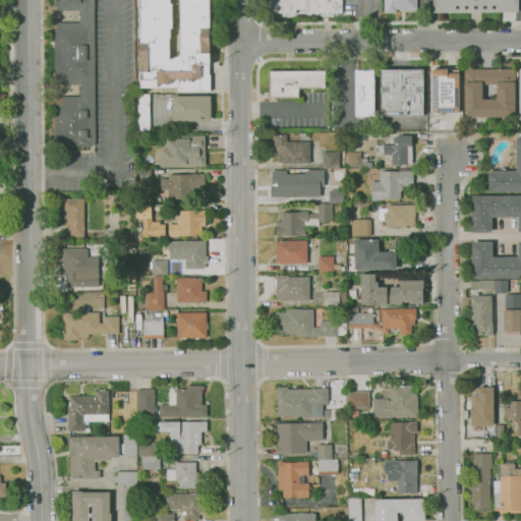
[(57,96),(80,96),(80,84),(57,84),(57,79),(54,79),(54,26),(56,26),(56,22),(79,21),(79,10),(56,10),(56,6),(54,6),(53,0),(94,0),(95,145),(91,145),(91,147),(55,147),(54,101),(57,101),(57,96)]
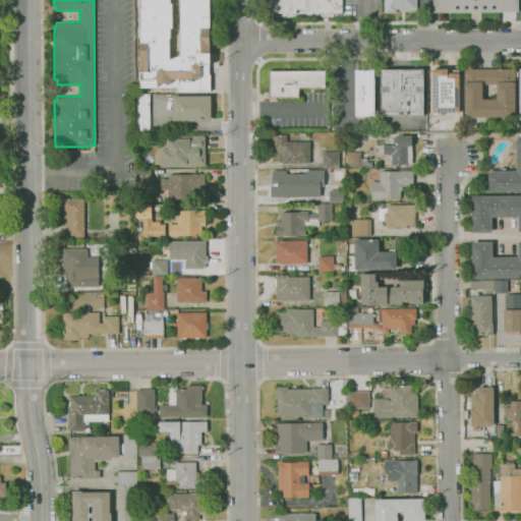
[(211,91),(178,92),(178,88),(140,88),(140,87),(137,87),(137,79),(140,79),(140,66),(137,66),(137,59),(140,59),(140,57),(137,57),(137,50),(140,50),(140,37),(136,38),(136,31),(140,31),(140,27),(136,27),(136,21),(140,21),(140,17),(136,17),(136,10),(140,10),(140,6),(136,6),(136,0),(213,0),(213,5),(210,5),(210,9),(214,9),(214,15),(210,15),(210,19),(213,19),(213,26),(210,26),(210,30),(214,30),(214,37),(210,37),(210,39),(213,39),(213,45),(210,45),(211,65),(209,65),(210,74),(211,74),(211,91)]
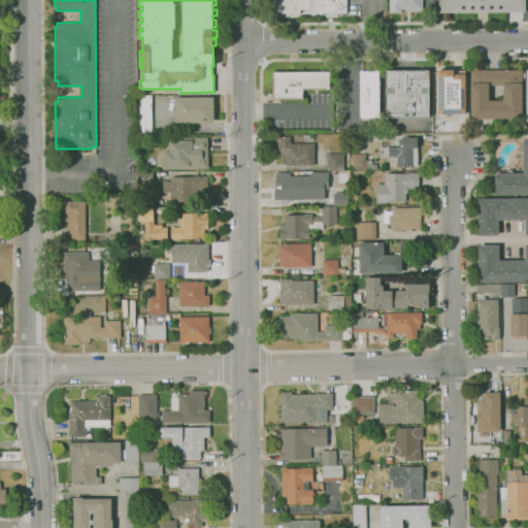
[(316,13),(316,9),(300,9),(300,13),(274,13),(274,0),(345,0),(347,12),(316,13)]
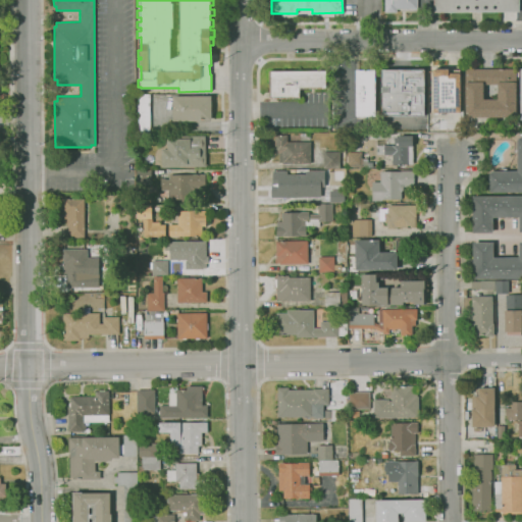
[(397,12),(385,12),(385,0),(417,0),(417,9),(397,9),(397,12)]
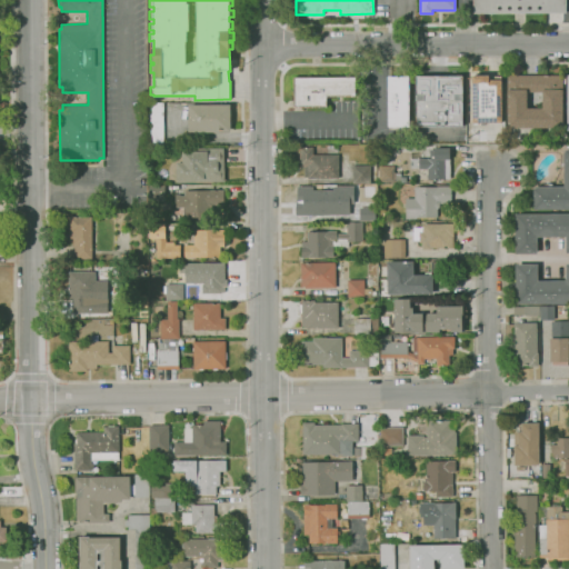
[(472,13),(472,0),(566,0),(566,12),(472,13)]
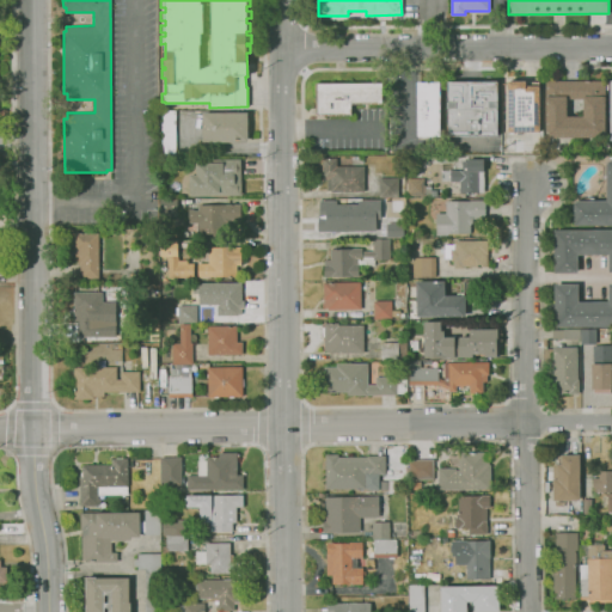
[(540,132),(508,132),(508,80),(526,80),(526,81),(540,81),(540,132)]
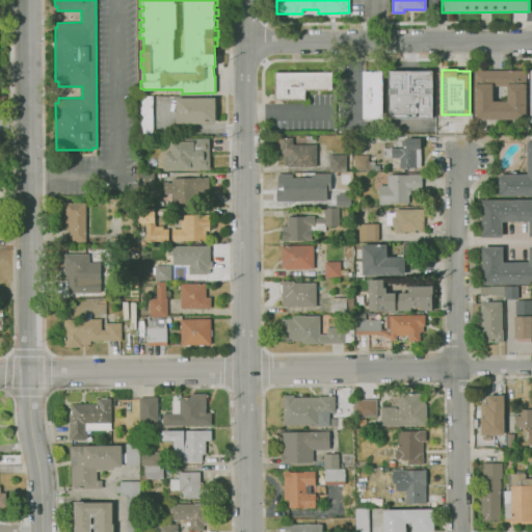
[(526,120),(474,120),(474,83),(475,83),(474,71),(525,70),(525,83),(526,83),(526,120)]
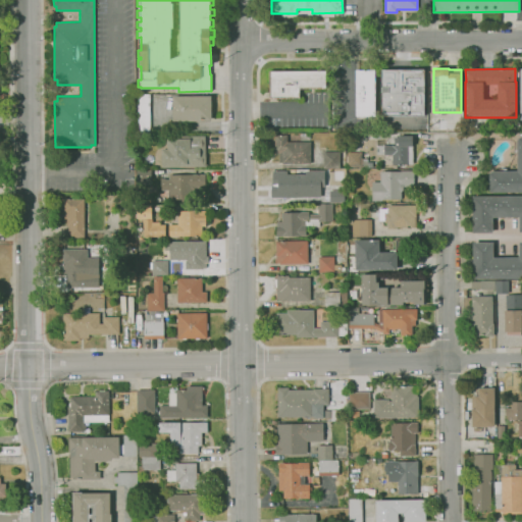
[(424,116),(381,117),(381,69),(424,69),(424,116)]
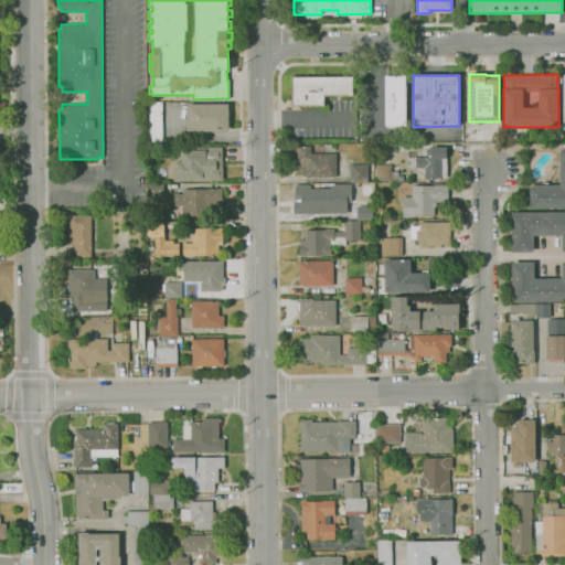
[(324,106),(291,106),(291,76),(352,76),(353,96),(323,96),(324,106)]
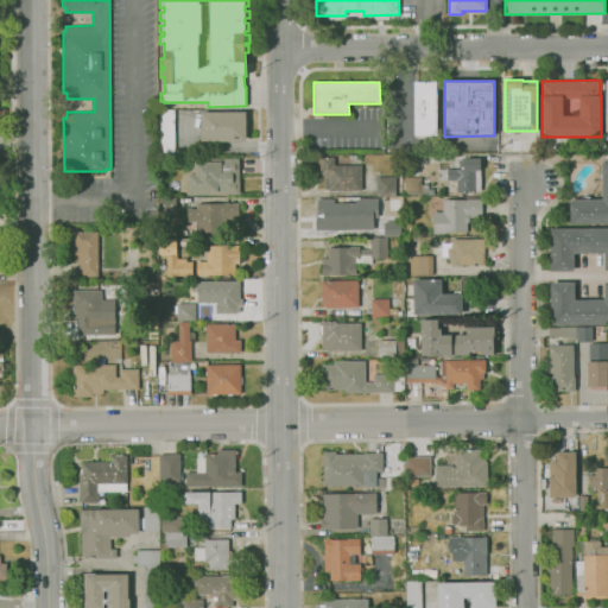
[(437,134),(416,135),(415,82),(436,82),(437,134)]
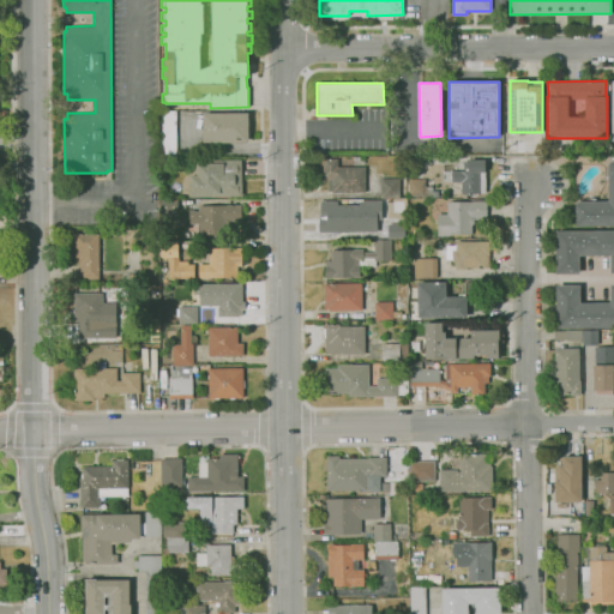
[(176,158),(161,158),(161,112),(176,110),(176,158)]
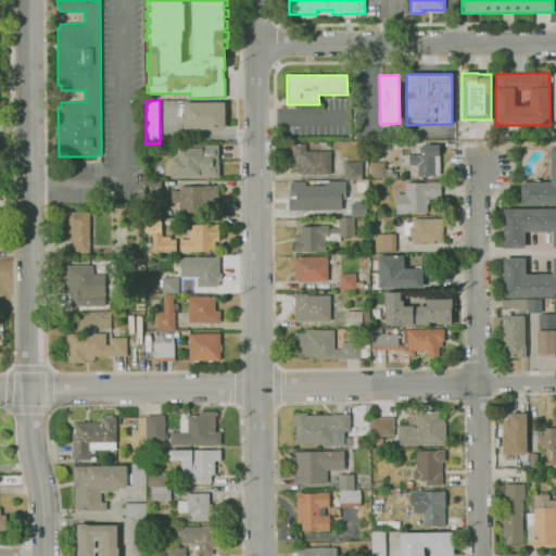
[(225,129),(185,129),(185,102),(225,102),(225,129)]
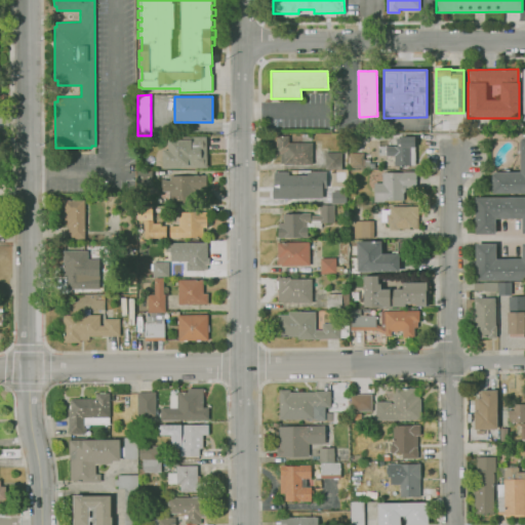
[(313,164),(284,164),(284,163),(281,163),(281,153),(277,153),(277,135),(289,135),(289,143),(313,143),(313,164)]
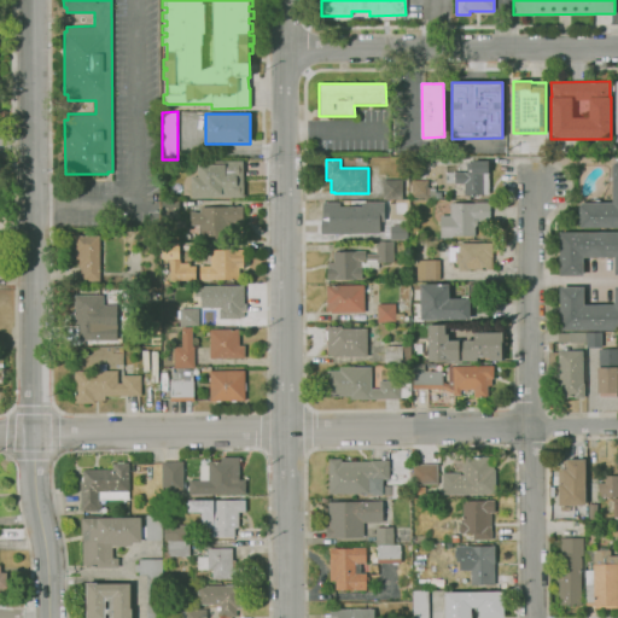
[(214,161),(243,161),(244,197),(192,198),(192,176),(198,176),(198,164),(214,164),(214,161)]
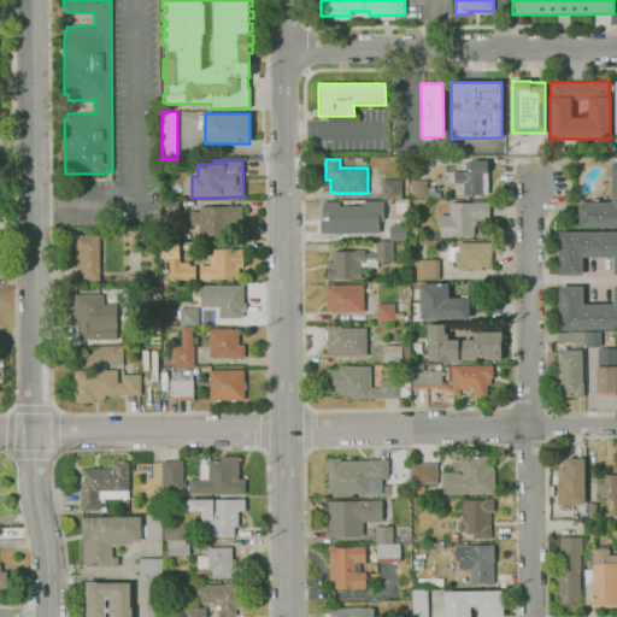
[(463,194),(463,183),(454,183),(454,172),(466,172),(465,163),(471,162),(471,160),(488,160),(488,194),(463,194)]
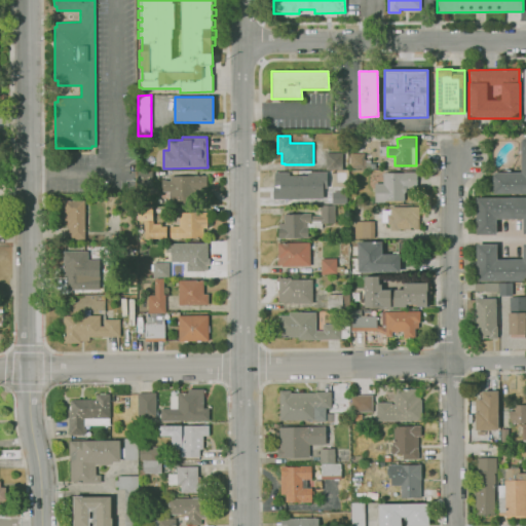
[(525,193),(493,194),(493,174),(495,174),(495,173),(521,173),(521,153),(519,153),(519,151),(521,151),(521,141),(522,141),(522,138),(525,138),(525,193)]
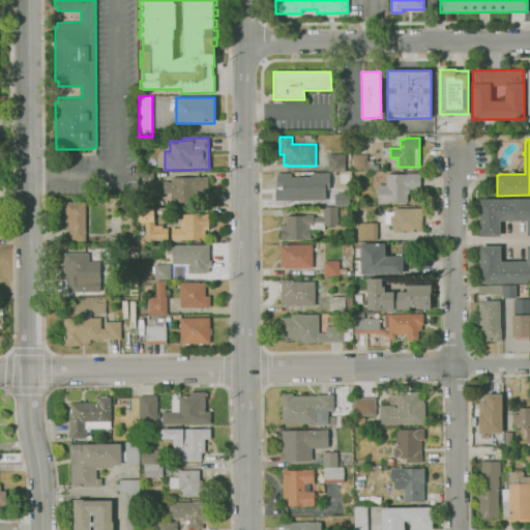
[(345,171),(329,171),(329,153),(345,153),(345,171)]
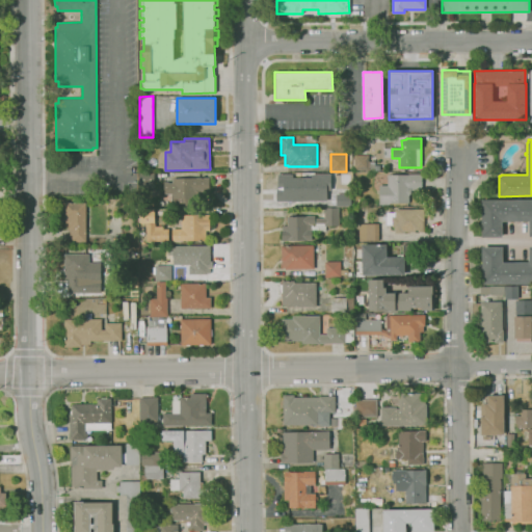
[(369,170),(353,169),(354,155),(369,155),(369,170)]
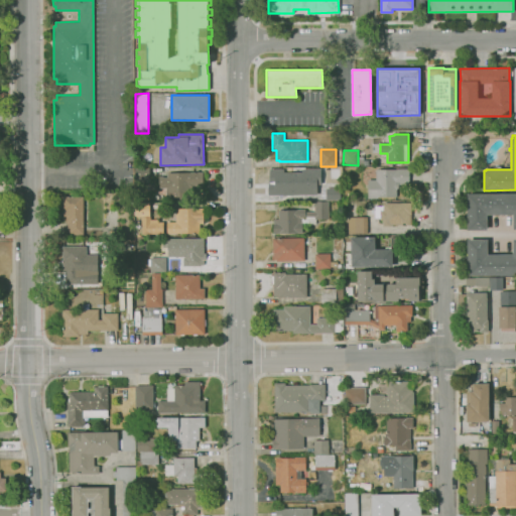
[(148,167),(134,167),(133,179),(148,179),(148,167)]
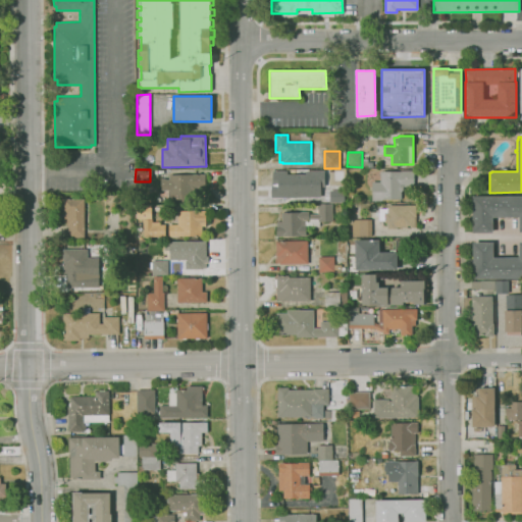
[(271,198),(271,185),(272,185),(272,171),(286,171),(286,174),(306,174),(305,171),(324,170),(324,178),(321,178),(321,197),(271,198)]
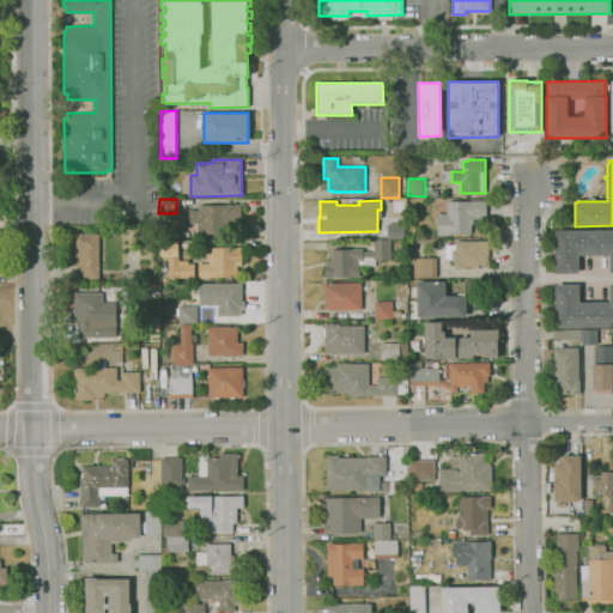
[(437,236),(437,213),(447,213),(447,201),(486,200),(487,219),(473,219),(473,236),(437,236)]
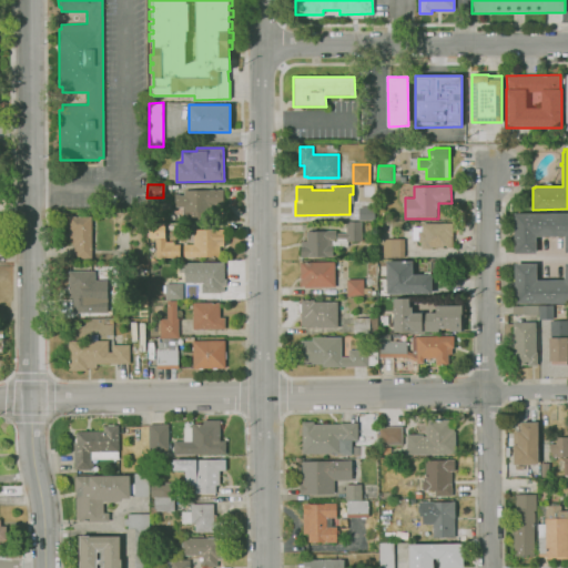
[(183,219),(183,208),(174,208),(174,193),(182,193),(182,190),(223,190),(224,204),(212,204),(212,212),(206,212),(206,219),(183,219)]
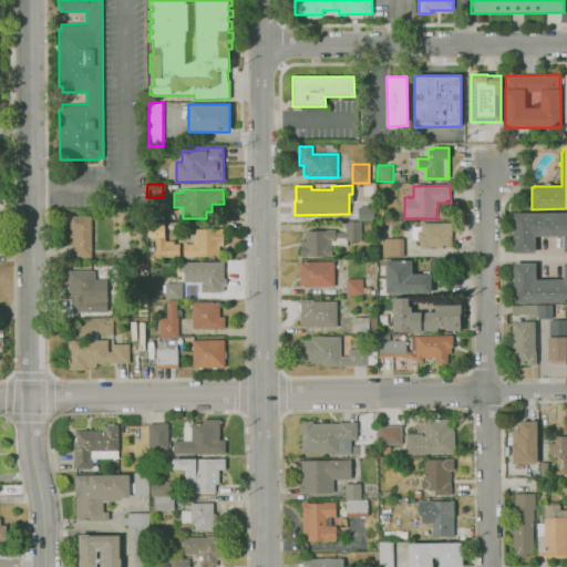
[(373,220),(358,219),(359,206),(373,206),(373,220)]
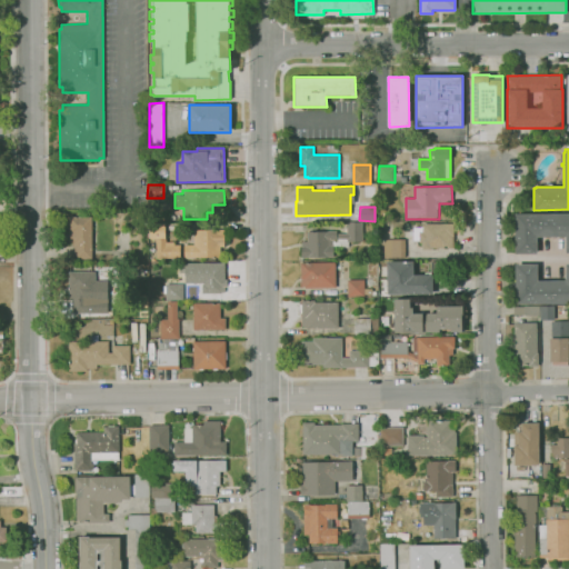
[(568,252),(566,253),(566,237),(537,237),(537,253),(516,253),(516,215),(568,213),(568,252)]
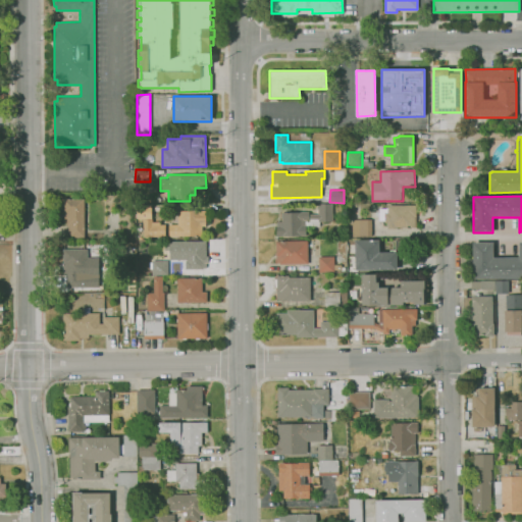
[(68,238),(68,226),(67,226),(67,219),(64,219),(64,213),(63,213),(63,199),(84,198),(85,238),(68,238)]
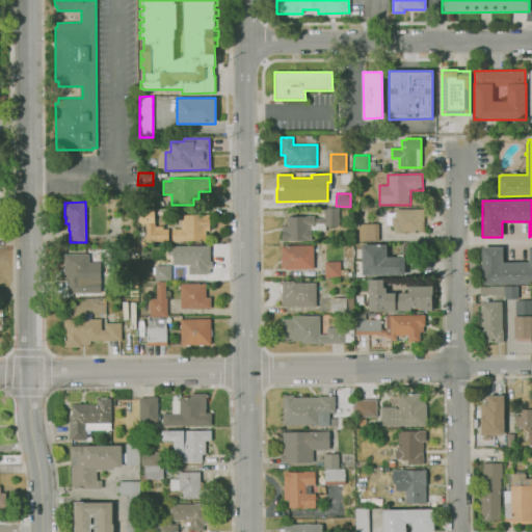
[(312,240),(282,240),(282,239),(281,239),(280,232),(282,232),(282,225),(287,225),(287,224),(286,224),(286,218),(287,218),(287,216),(315,215),(315,218),(324,218),(324,208),(339,208),(339,225),(325,225),(326,231),(312,232),(312,240)]
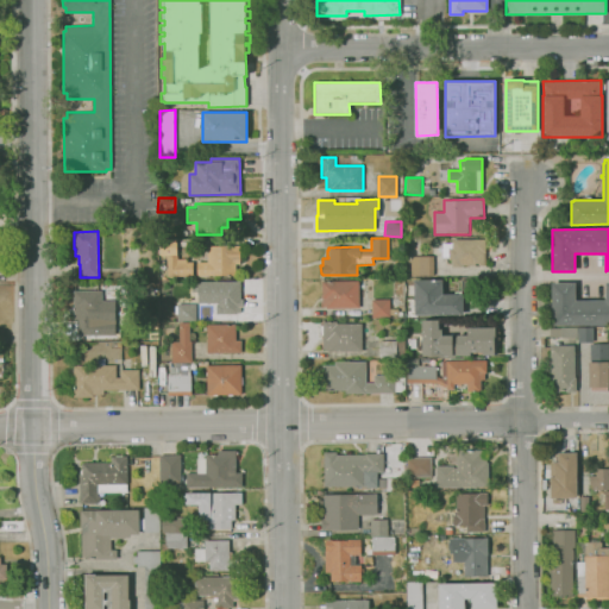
[(462,268),(452,268),(452,259),(449,259),(449,249),(452,249),(452,238),(487,239),(485,265),(462,265),(462,268)]
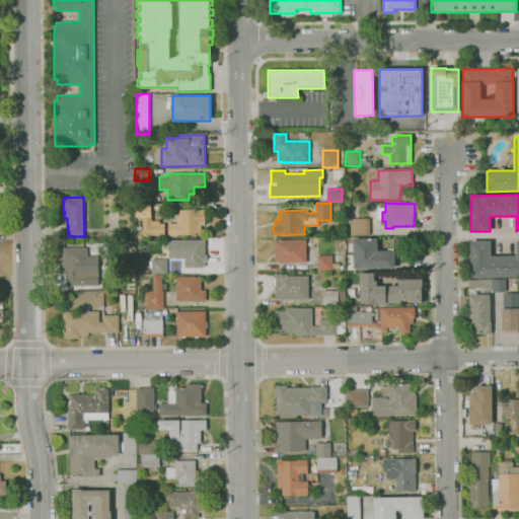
[(164,235),(143,235),(143,217),(137,217),(137,204),(150,204),(150,218),(151,218),(151,220),(159,220),(159,223),(164,223),(164,235)]
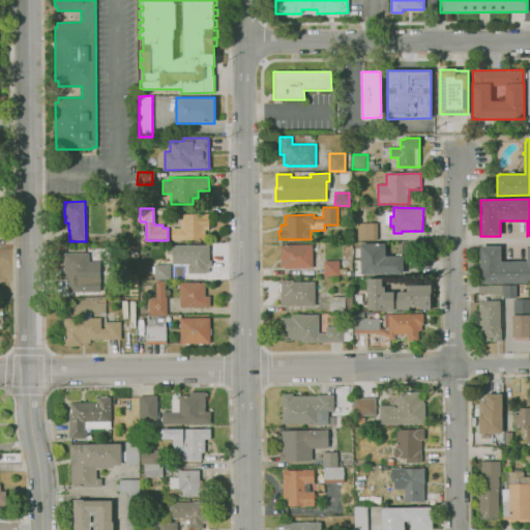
[(182,241),(180,241),(180,240),(172,240),(172,228),(180,228),(180,214),(209,213),(209,230),(205,230),(206,239),(182,239),(182,241)]
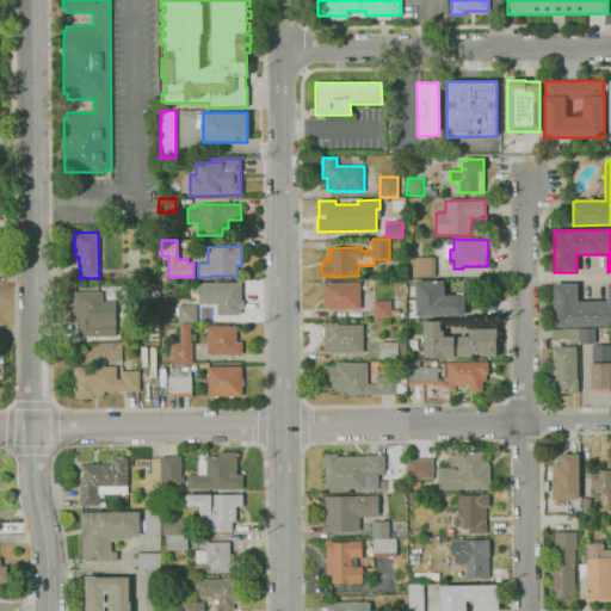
[(434,277),(413,277),(412,257),(434,257),(434,277)]
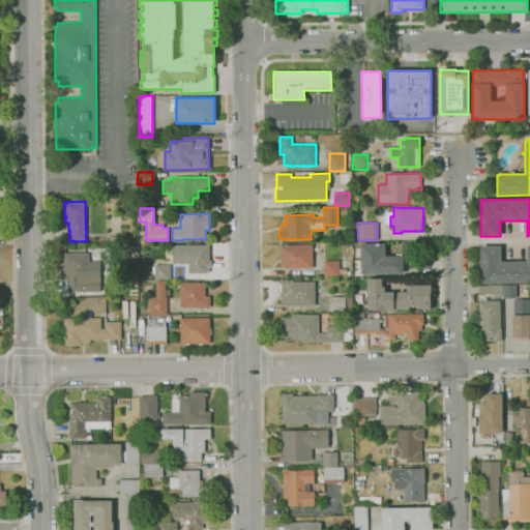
[(404,274),(361,274),(360,243),(385,243),(385,256),(396,256),(396,254),(401,254),(401,244),(414,244),(414,256),(403,256),(404,274)]
